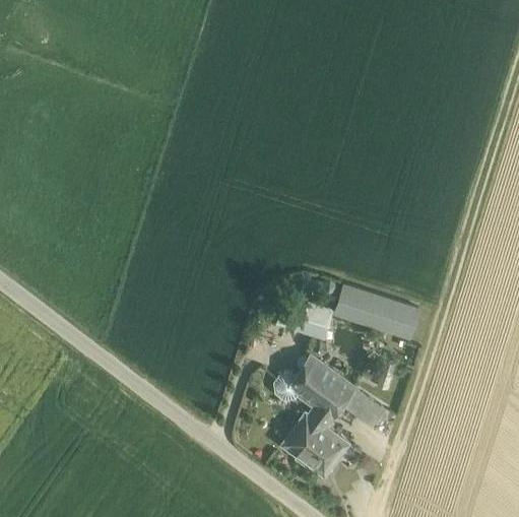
[(334,315),(407,339),(417,309),(343,285),(334,315)]
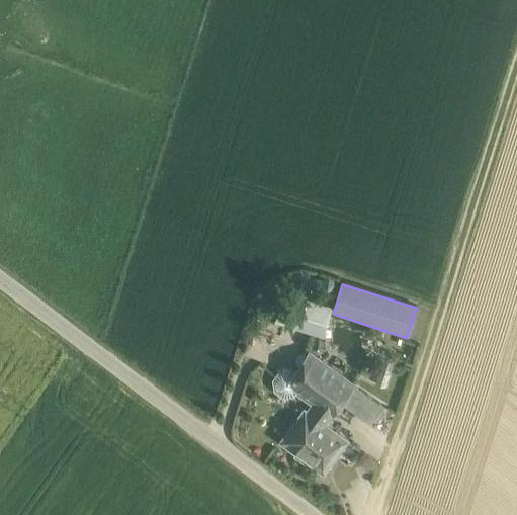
[(273,323),(320,337),(329,308),(306,301),(303,311),(279,304),(273,323)]
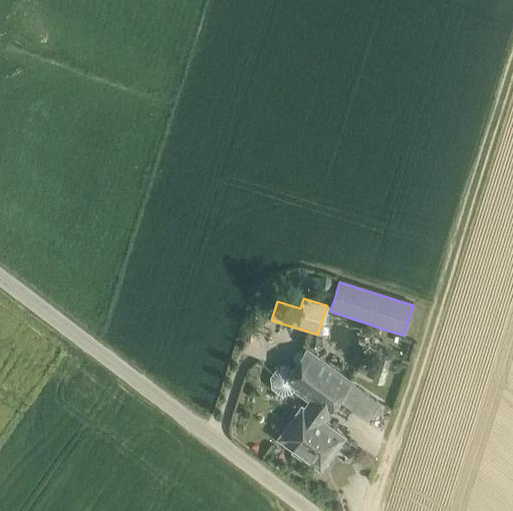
[(283,381),(293,390),(309,401),(302,410),(300,409),(278,440),(292,450),(289,453),(302,462),(304,459),(318,469),(341,438),(320,422),(336,400),(348,384),(348,382),(305,351),(290,371),(283,381)]
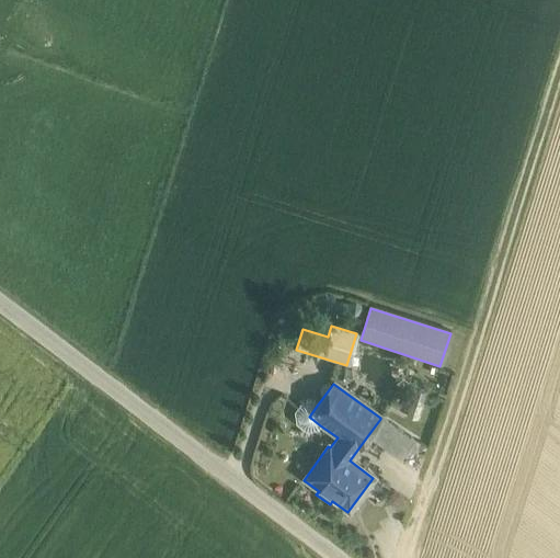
[(309,417),(317,406),(312,402),(300,405),(294,413),(296,425),(305,432),(317,430),(320,425),(309,417)]
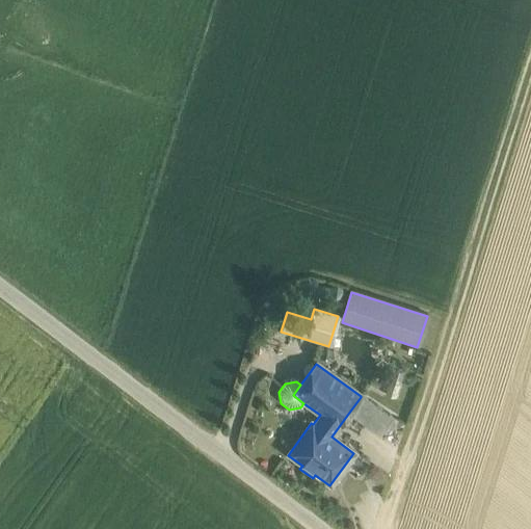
[(395,422),(361,397),(348,414),(382,440),(395,422)]
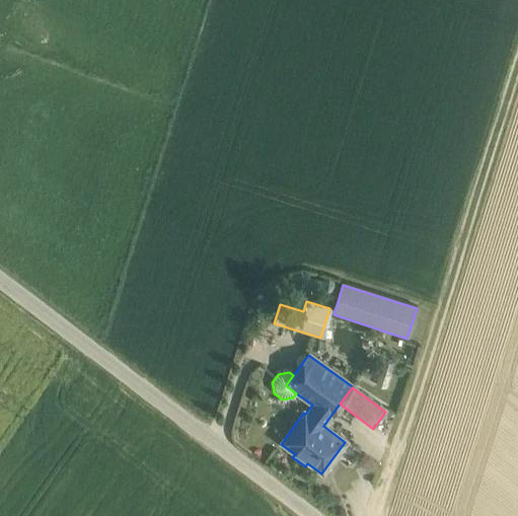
All buildings are outlined.
